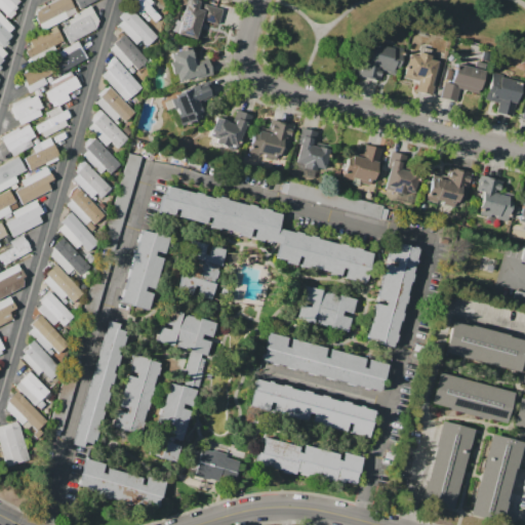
[(0,0),(19,0),(21,1),(15,5),(17,7),(14,10),(16,11),(8,19),(0,10),(0,0)]
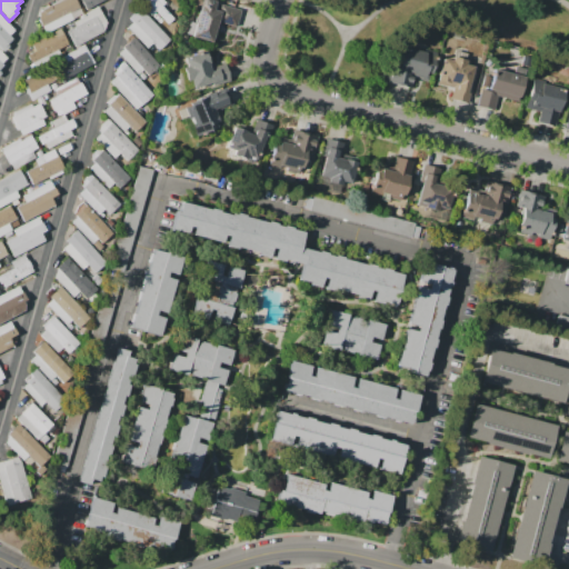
[(45,33),(38,19),(38,11),(60,0),(77,0),(80,7),(70,12),(73,19),(45,33)]
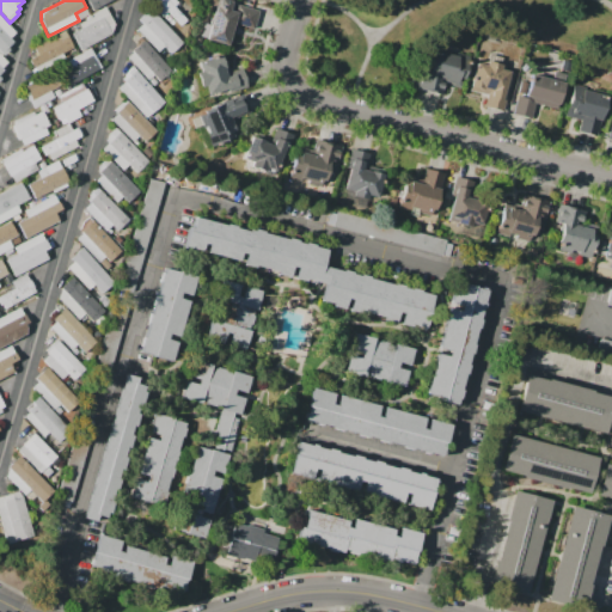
[(112,0),(93,11),(86,0),(112,0)]
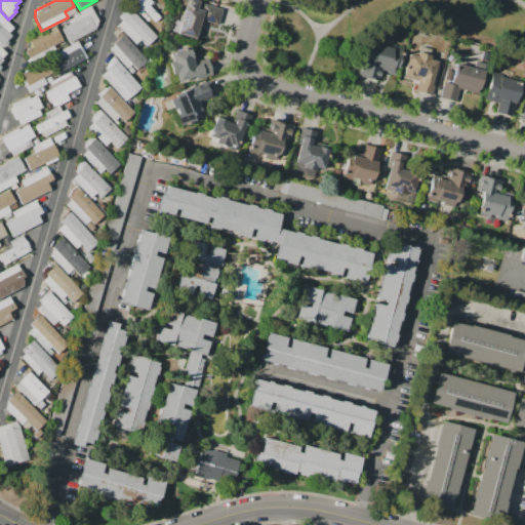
[(151,0),(153,2),(150,5),(160,17),(155,23),(144,10),(139,14),(128,2),(130,0),(151,0)]
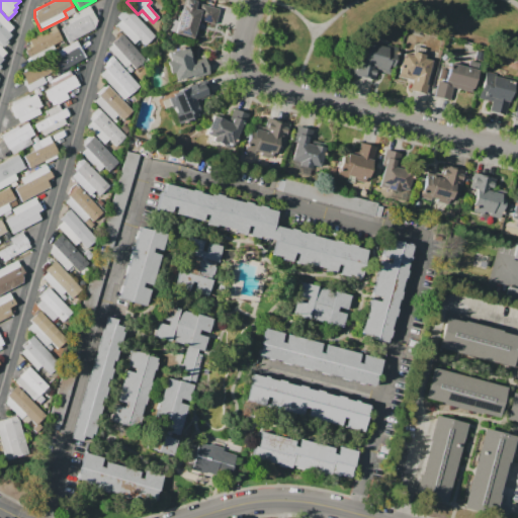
[(174,33),(182,5),(183,6),(184,0),(188,0),(195,2),(194,8),(199,10),(201,4),(219,9),(214,25),(198,20),(193,38),(174,33)]
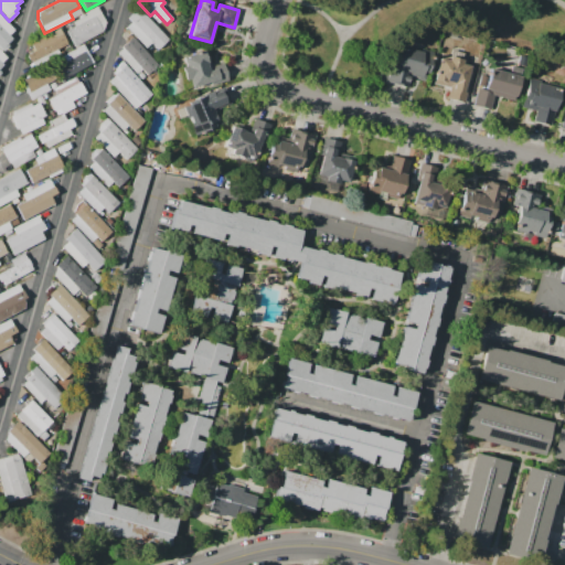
[(74,45),(66,30),(74,25),(72,21),(85,14),(84,13),(98,6),(106,21),(103,31),(74,45)]
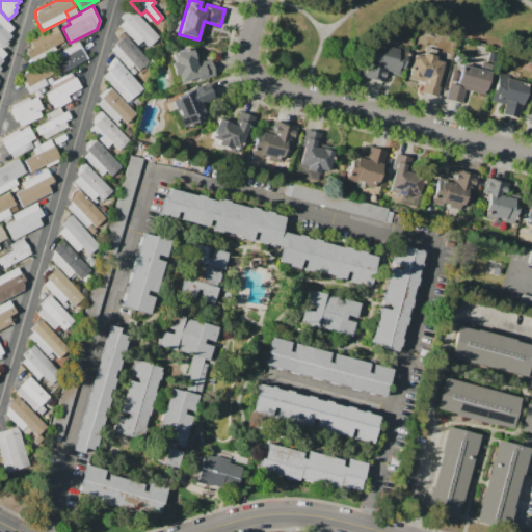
[(149,47),(142,40),(137,45),(118,25),(124,20),(121,16),(131,6),(159,37),(149,47)]
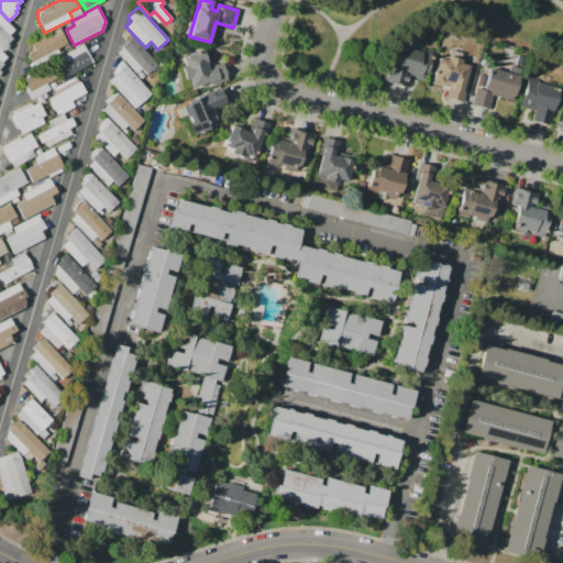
[(0,15),(13,29),(9,33),(12,37),(2,47),(0,45),(0,15)]
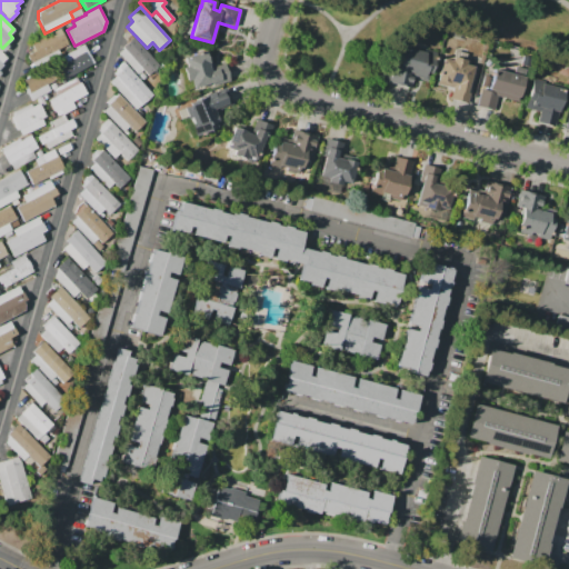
[(69,43),(58,49),(60,55),(35,68),(27,53),(33,50),(30,43),(61,28),(69,43)]
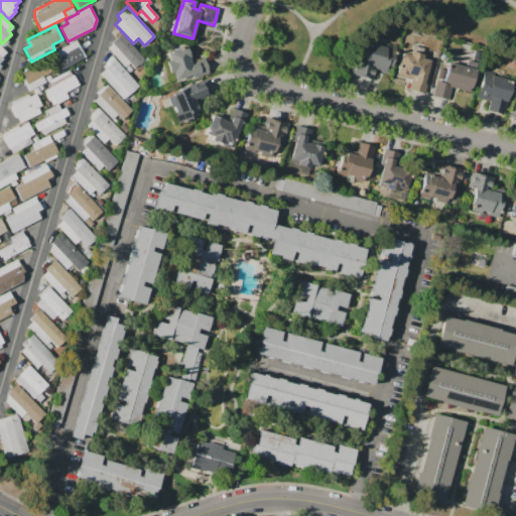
[(121,33),(144,59),(134,69),(129,63),(124,68),(107,48),(111,44),(111,43),(121,33)]
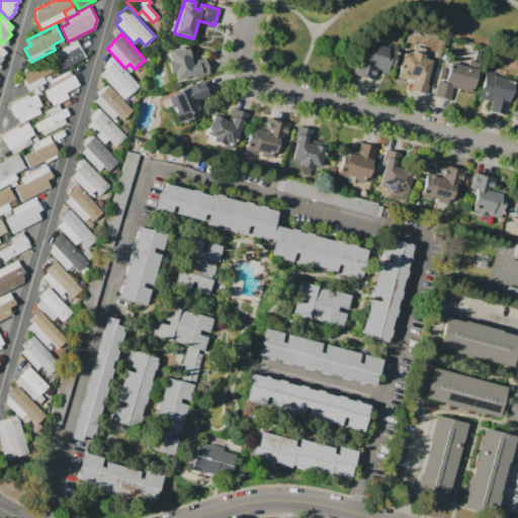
[(397,48),(390,74),(375,71),(373,81),(352,75),(357,59),(362,60),(367,39),(397,48)]
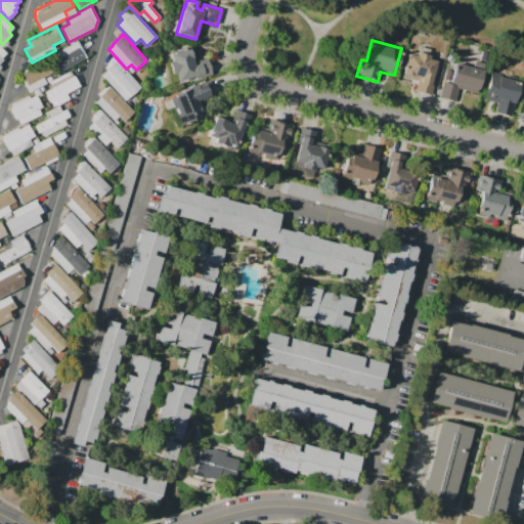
[(54,61),(60,58),(57,53),(77,41),(87,57),(60,74),(54,61)]
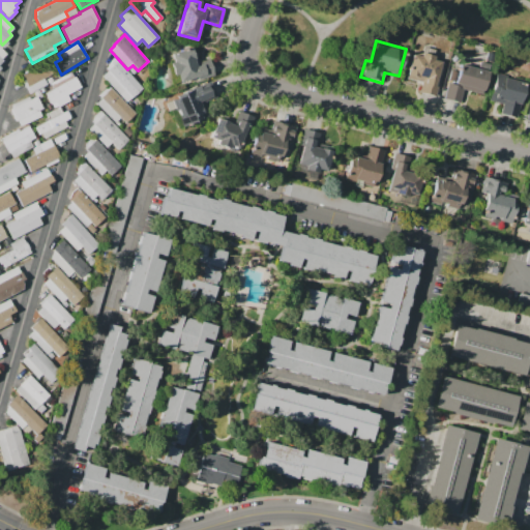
[(172,53),(192,48),(195,56),(197,56),(199,62),(209,59),(214,76),(198,80),(197,78),(180,83),(178,75),(174,76),(170,62),(174,61),(172,53)]
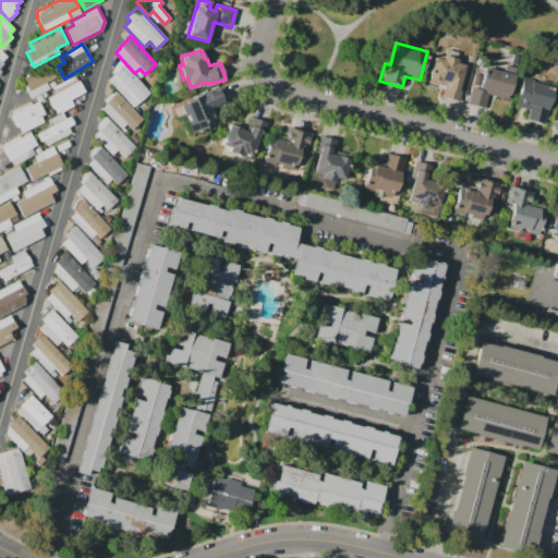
[(468,65),(458,101),(441,97),(445,86),(427,82),(434,57),(443,59),(444,55),(457,59),(456,62),(468,65)]
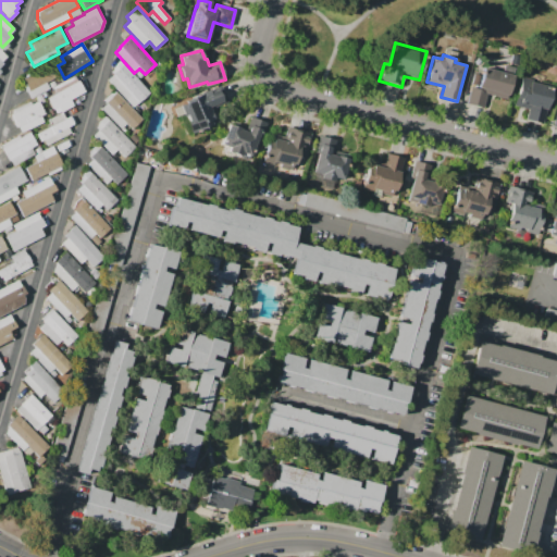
[(121,60),(149,93),(133,107),(108,79),(113,74),(111,72),(121,60)]
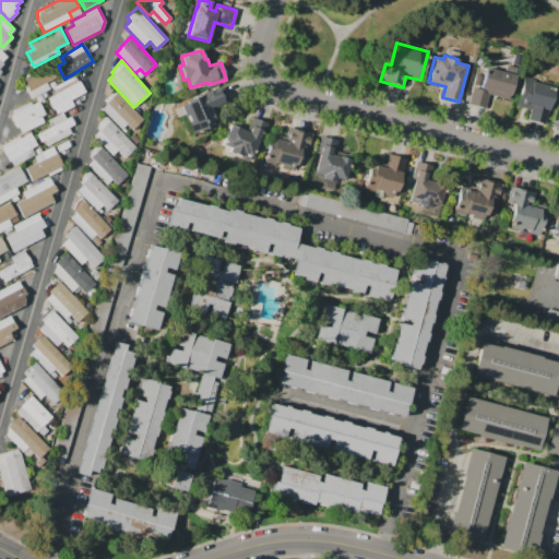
[(31,98),(24,85),(26,84),(23,79),(47,66),(57,85),(31,98)]
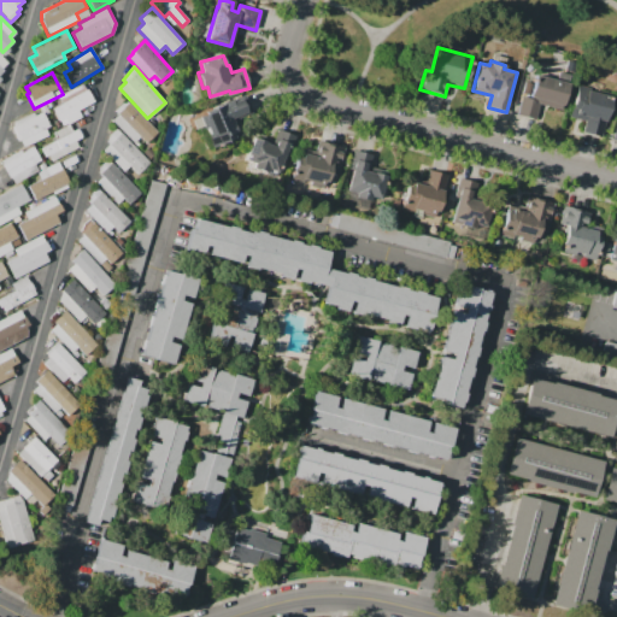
[(517,116),(522,97),(529,98),(535,75),(569,83),(562,110),(540,104),(535,121),(517,116)]
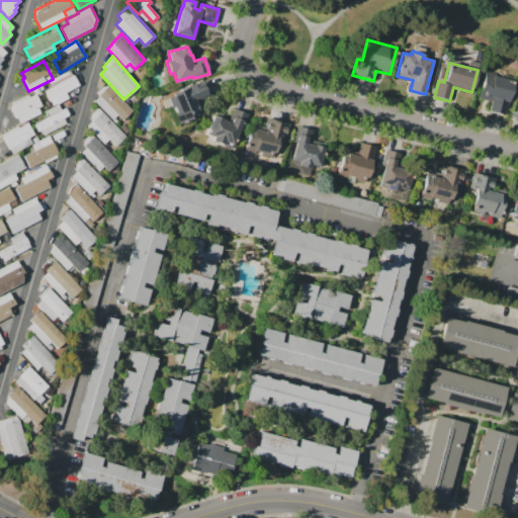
[(53,106),(45,91),(52,87),(49,81),(69,71),(72,76),(74,75),(79,85),(75,87),(78,92),(68,97),(68,98),(53,106)]
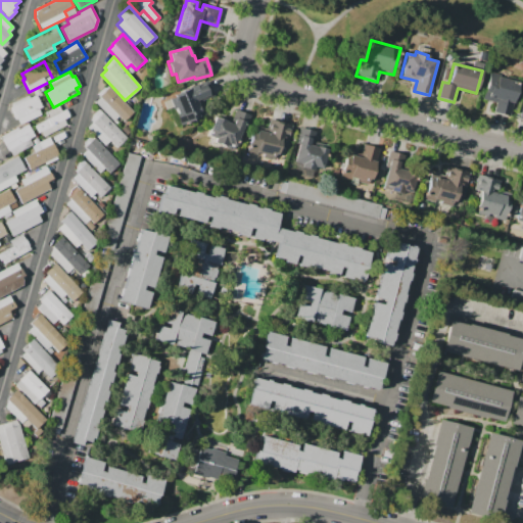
[(509,115),(493,111),(495,102),(483,98),(489,75),(518,82),(509,115)]
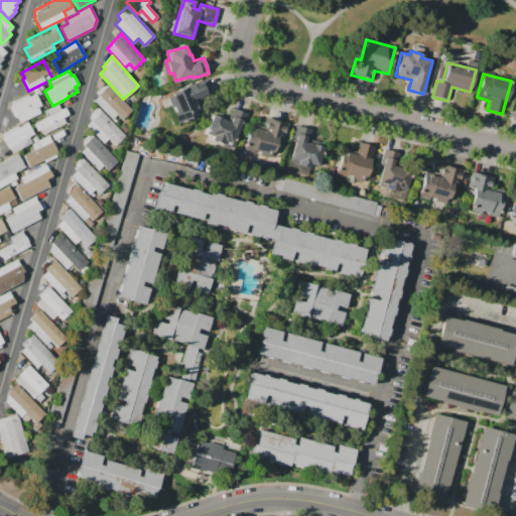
[(167,98),(172,96),(171,94),(202,82),(207,94),(197,98),(204,113),(178,124),(174,114),(170,115),(166,107),(170,105),(167,98)]
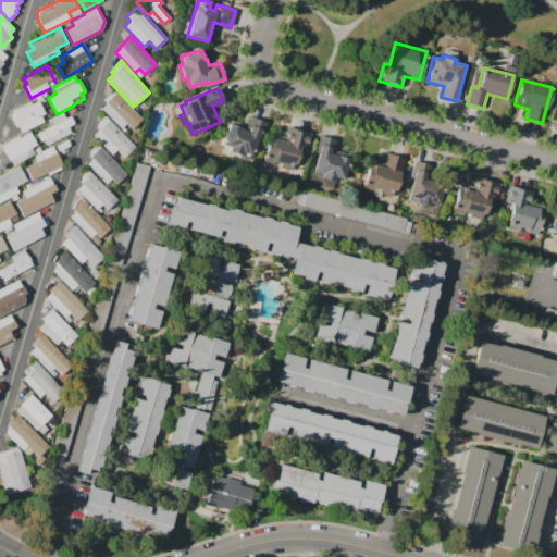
[(114,90),(143,119),(132,130),(125,124),(121,128),(100,109),(106,103),(103,101),(114,90)]
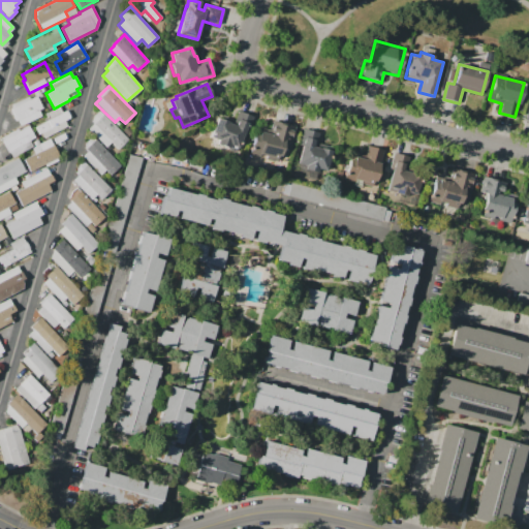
[(18,122),(10,109),(11,105),(28,96),(30,99),(36,96),(42,109),(18,122)]
